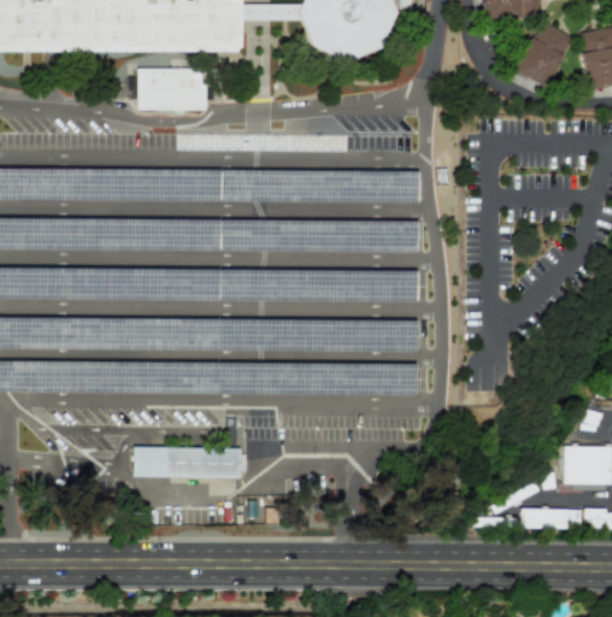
[(0,0),(241,0),(241,54),(0,54),(0,0)]
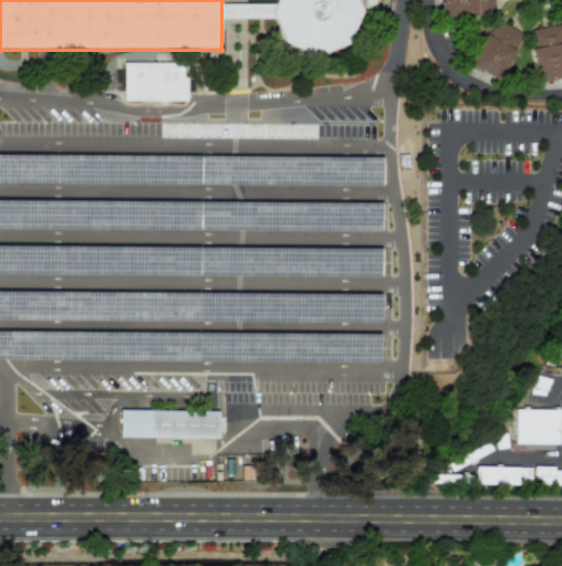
[(363,0),(370,13),(351,51),(316,62),(291,53),(280,32),(279,18),(282,0),(363,0)]
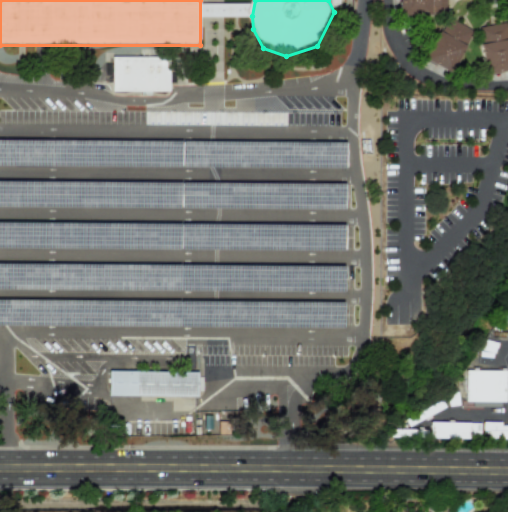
[(449,0),(402,0),(402,13),(450,15),(449,0)]
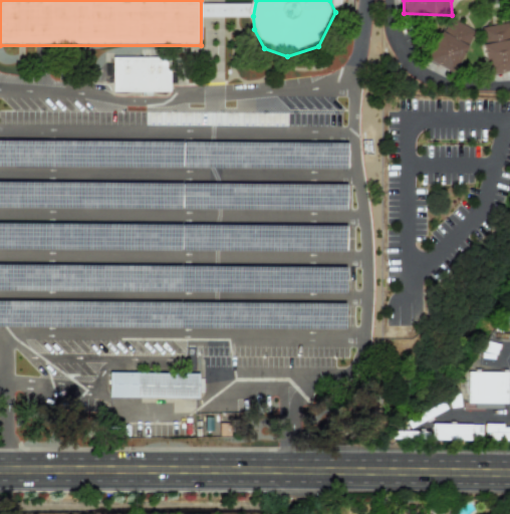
[(478,31),(452,17),(428,59),(455,74),(478,31)]
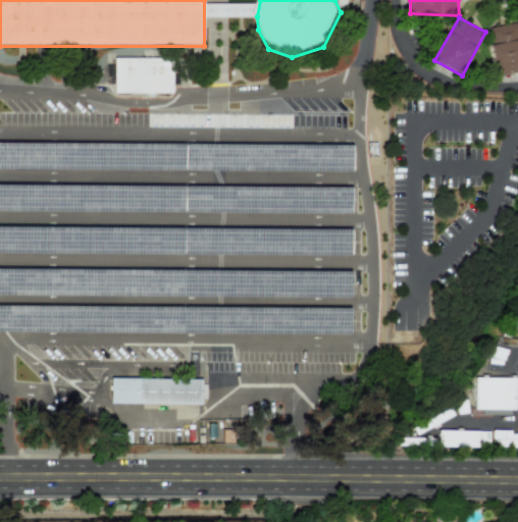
[(517,23),(490,28),(500,75),(517,71),(517,23)]
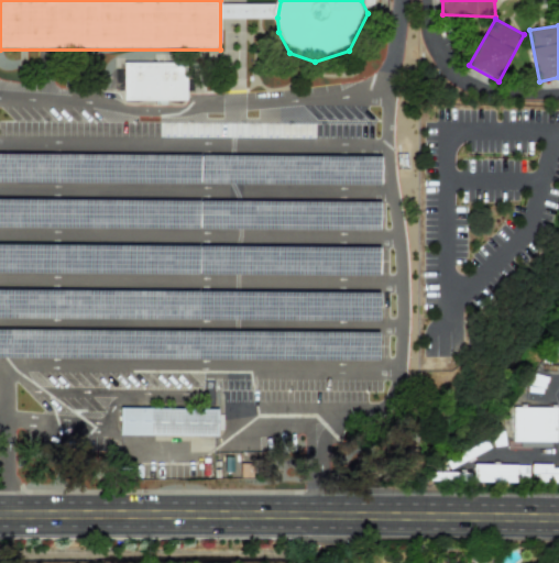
[(125,100),(188,101),(189,63),(125,62),(125,100)]
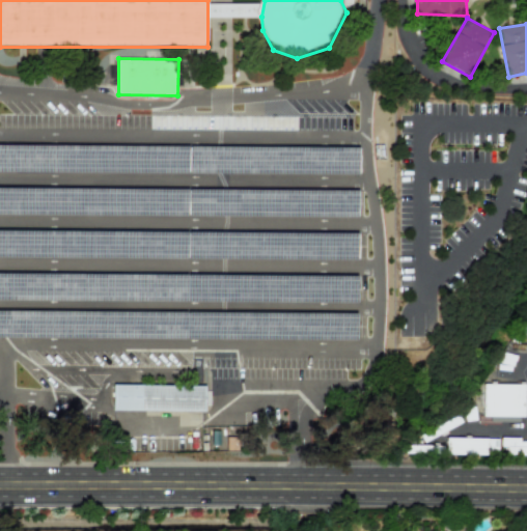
[(115,410),(207,412),(207,386),(115,384),(115,410)]
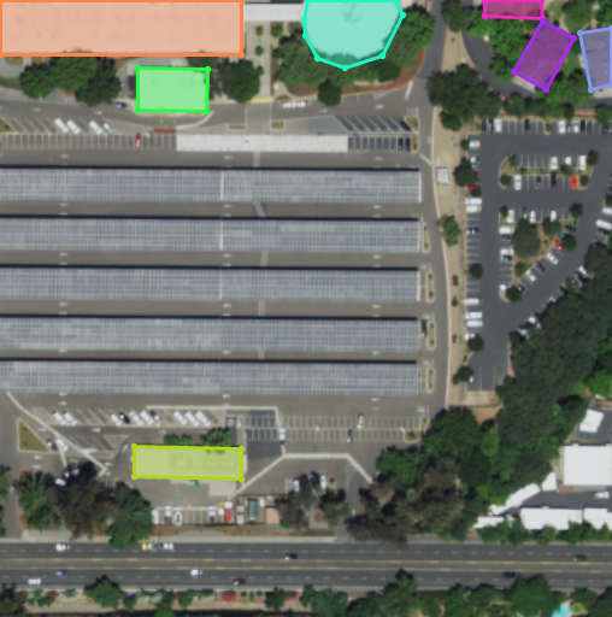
[(611,446),(564,446),(564,483),(611,485),(611,446)]
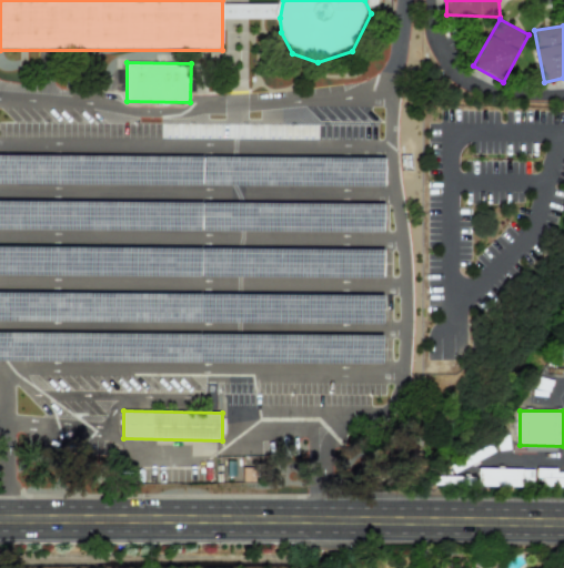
[(480,487),(524,486),(524,468),(480,468),(480,487)]
